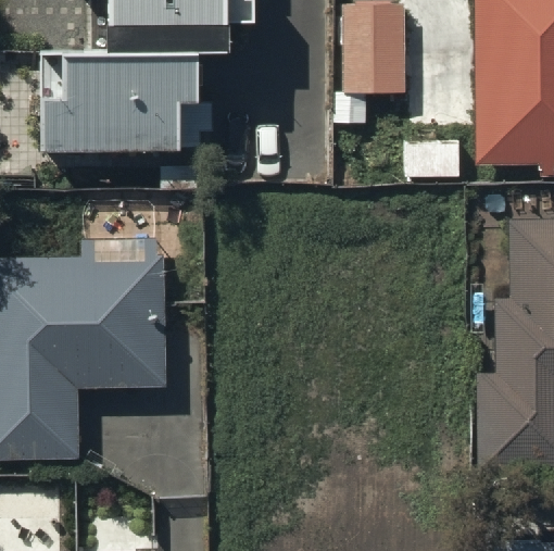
[(106,0),(106,26),(45,26),(45,151),(183,151),(183,142),(197,142),(197,146),(212,146),(212,96),(199,96),(199,55),(227,55),(227,23),(254,23),(253,0),(106,0)]
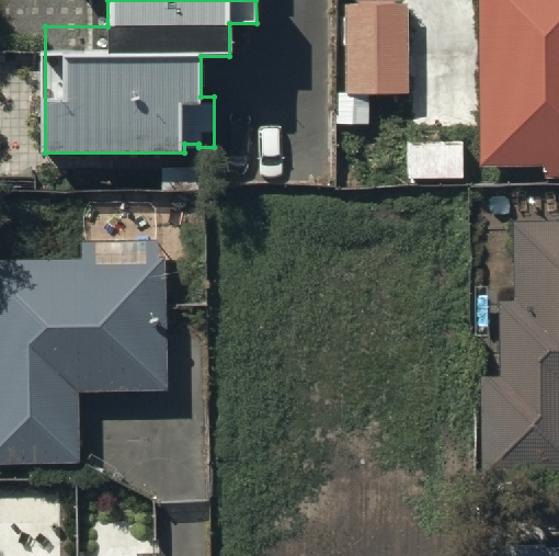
[(362,7),(345,7),(345,88),(337,88),(337,125),(369,125),(369,93),(410,93),(410,8),(395,8),(395,0),(362,0),(362,7)]
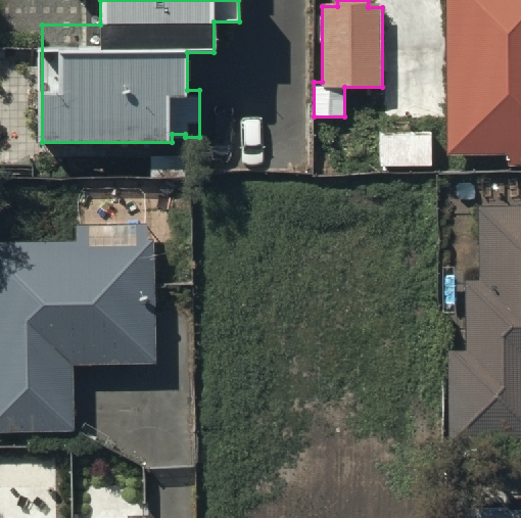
[(447,0),(447,151),(509,151),(509,161),(520,160),(520,0),(447,0)]
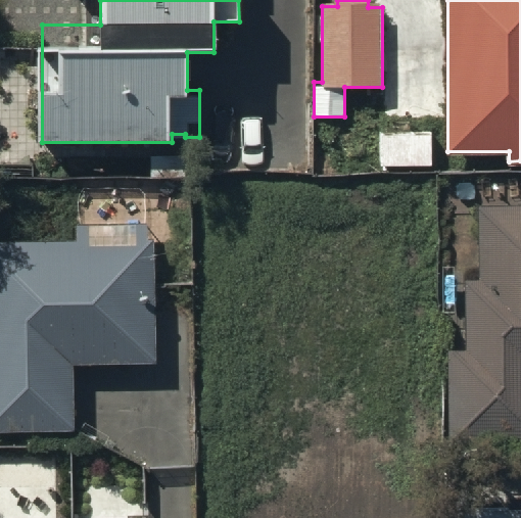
[(433,126),(382,126),(383,166),(433,166),(433,126)]
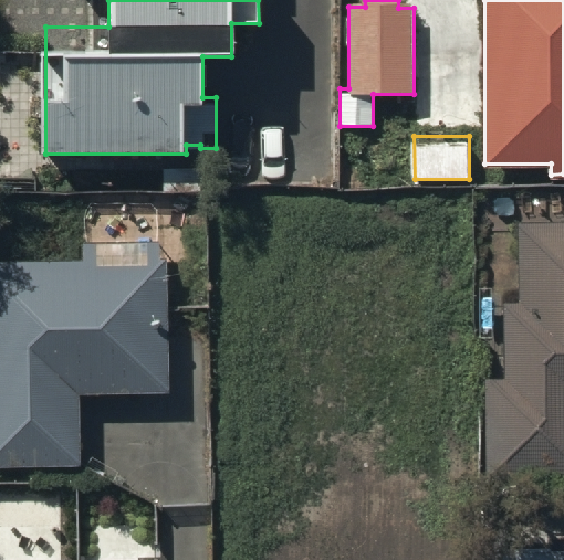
[(563,222),(522,223),(522,306),(504,306),(504,381),(489,381),(489,484),(563,484),(563,222)]
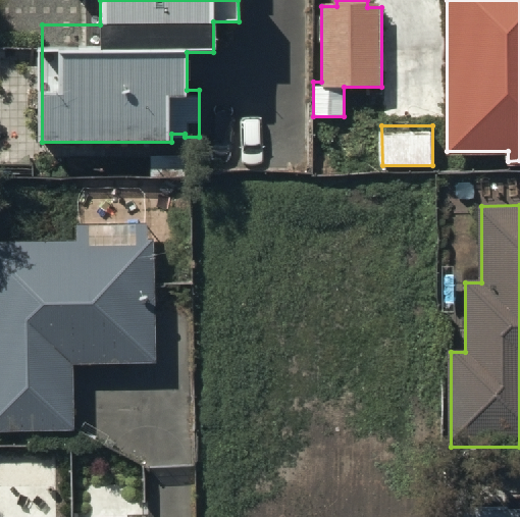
[(151,217),(79,219),(80,243),(0,246),(0,429),(74,427),(72,367),(156,364),(151,217)]
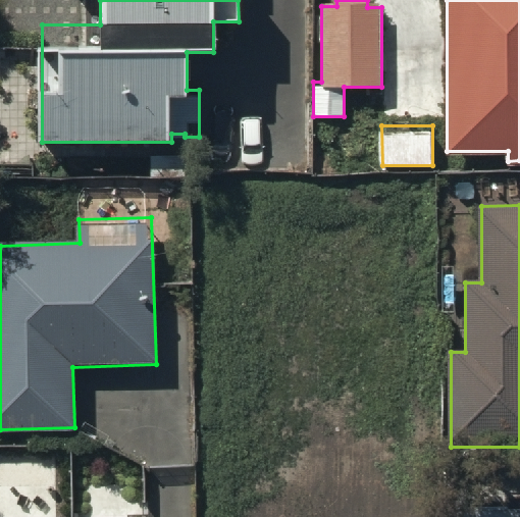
[(519,508),(464,510),(463,516),(519,516),(519,508)]
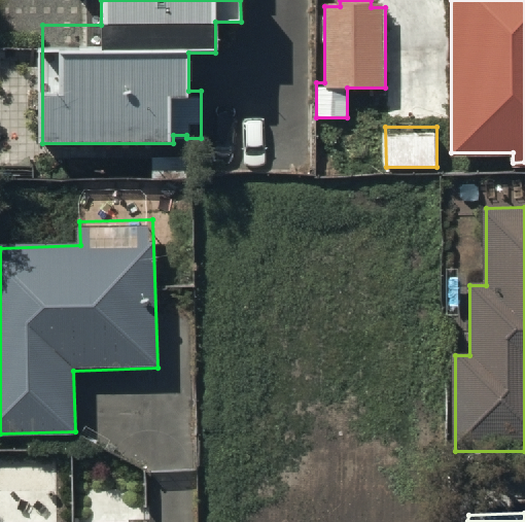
All buildings are outlined.
